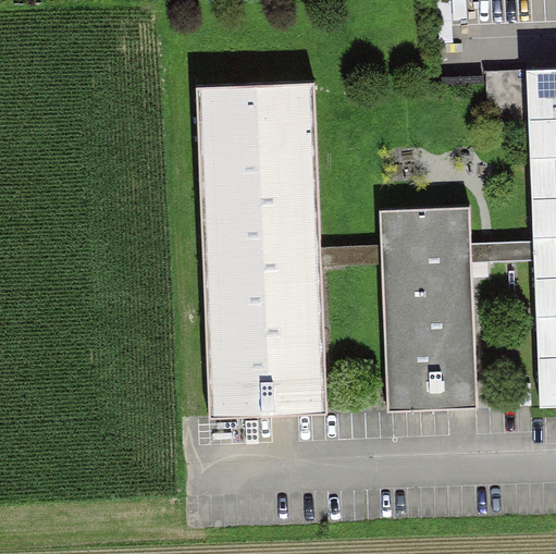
[(555,70),(522,71),(528,238),(529,261),(534,405),(555,404),(555,70)]
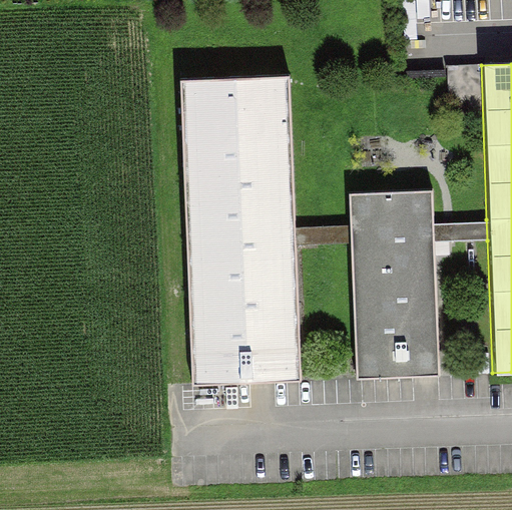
[(292,77),(180,81),(190,384),(302,380),(297,244),(297,226),(292,77)]
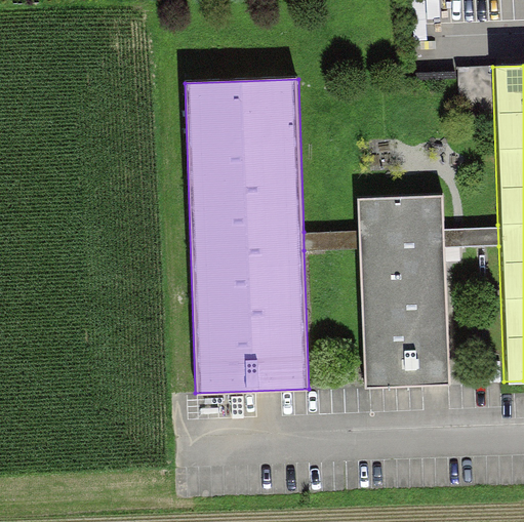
[(442,195),(357,198),(358,230),(359,248),(364,387),(448,384),(443,248),(443,227),(442,195)]
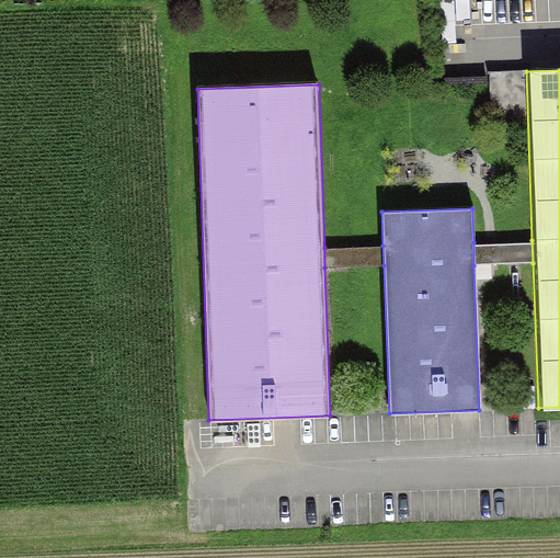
[(532,240),(473,242),(473,265),(533,263),(532,240)]
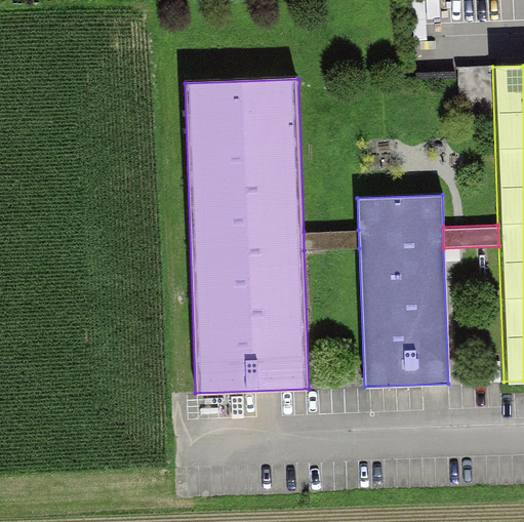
[(358,230),(304,232),(304,250),(359,248),(358,230)]
